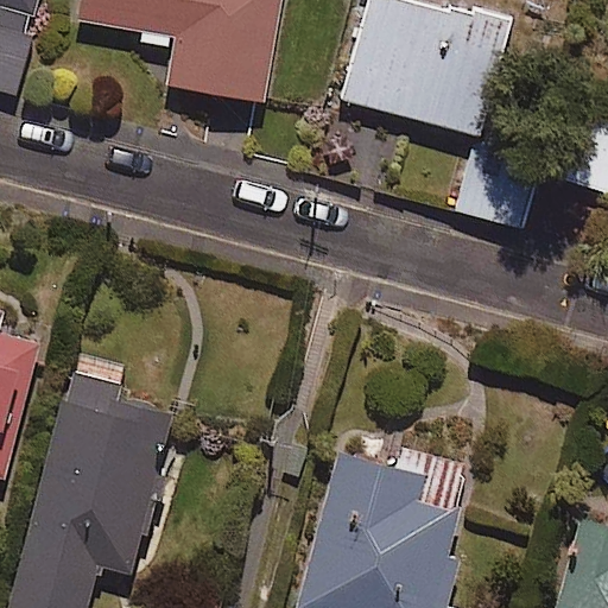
[(0,0),(0,90),(20,96),(37,33),(27,31),(35,0),(0,0)]
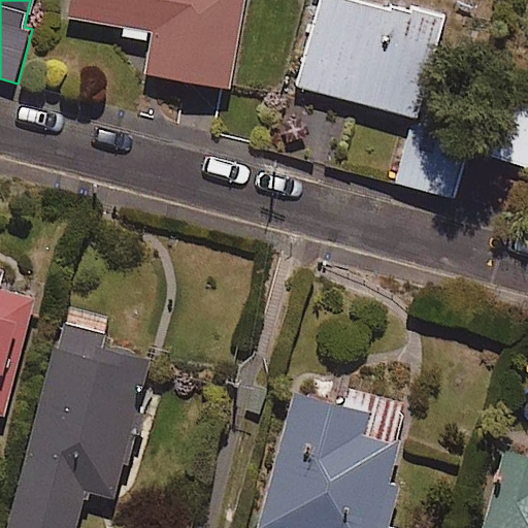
[(68,0),(66,17),(153,32),(145,74),(228,89),(242,0),(68,0)]
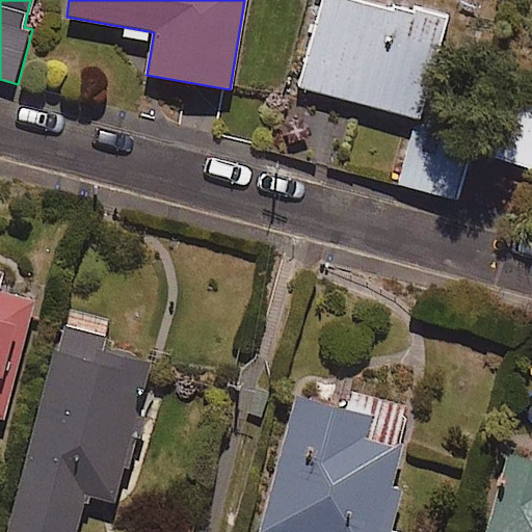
[(446,18),(374,0),(321,0),(300,87),(421,117),(446,18)]
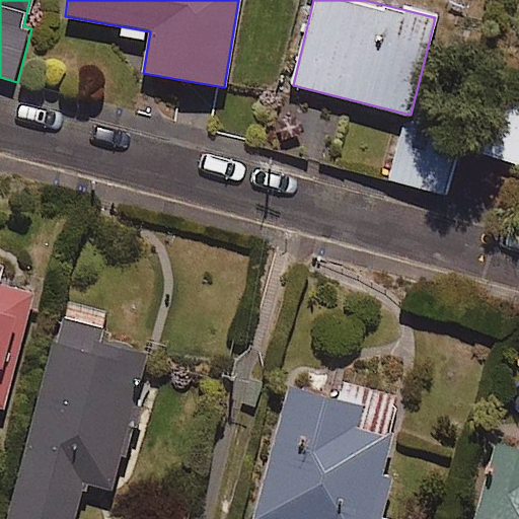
[(462,137),(403,121),(387,178),(446,195),(462,137)]
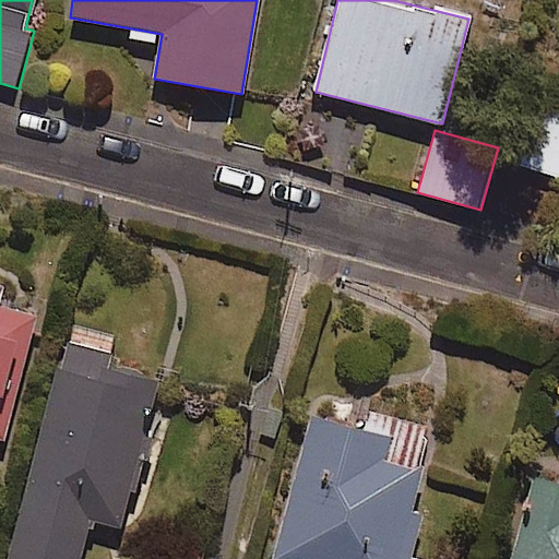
[(0,288),(0,287),(0,286),(0,440),(6,442),(37,316),(0,306),(0,288)]
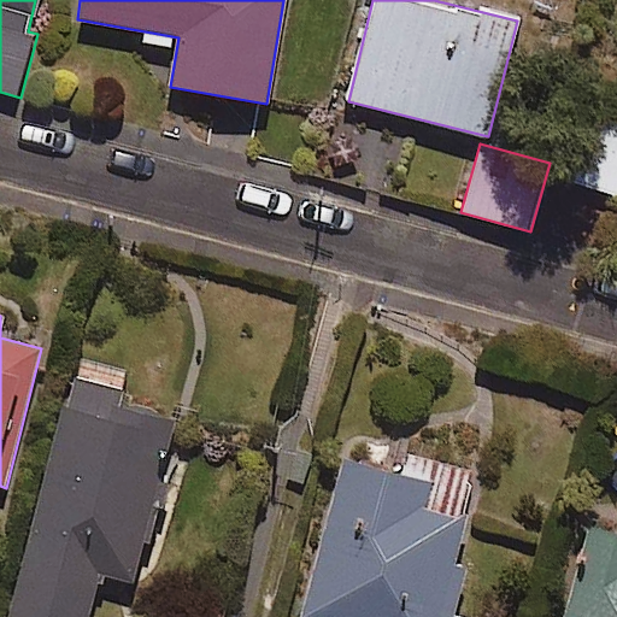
[(118,391),(71,378),(7,616),(87,616),(99,573),(137,582),(168,469),(181,472),(193,428),(115,406),(118,391)]
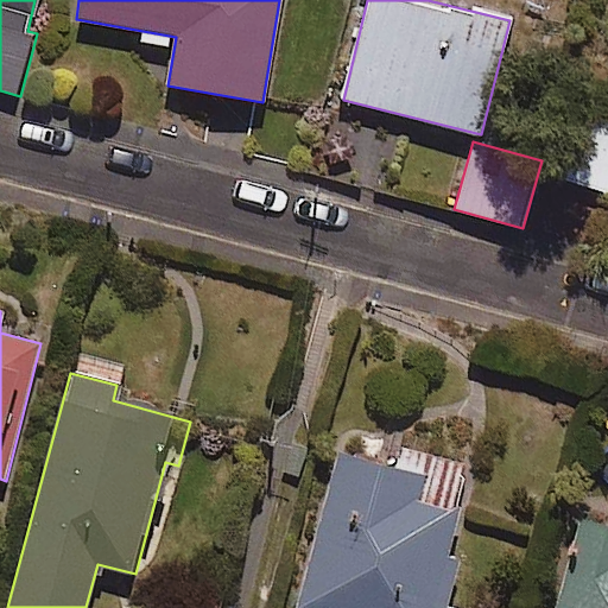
[(397,447),(392,466),(337,451),(295,607),(449,607),(445,607),(458,559),(444,555),(468,466),(397,447)]
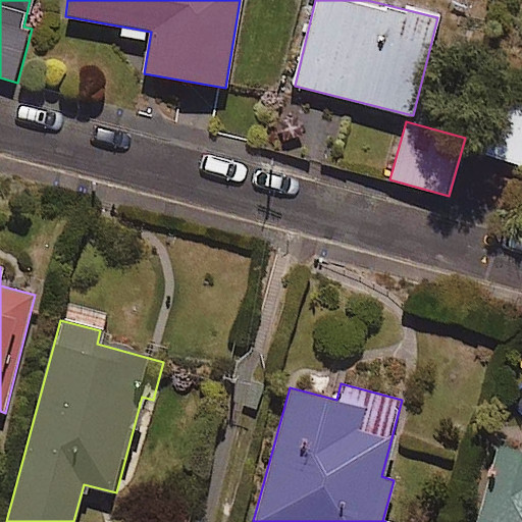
[(521,521),(521,451),(497,445),(476,521),(521,521)]
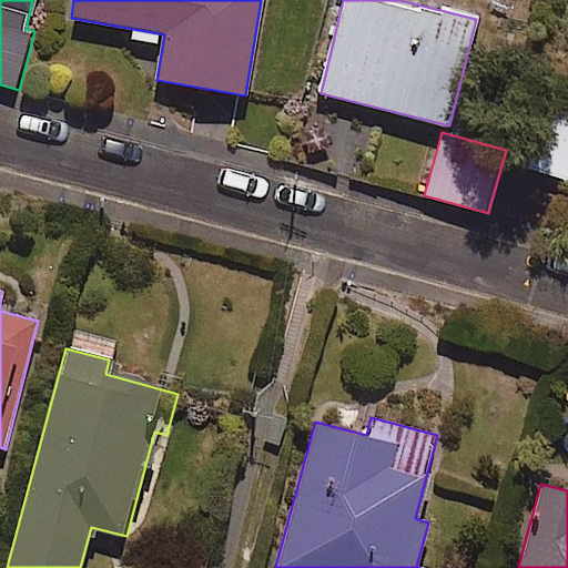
All buildings are outlined.
